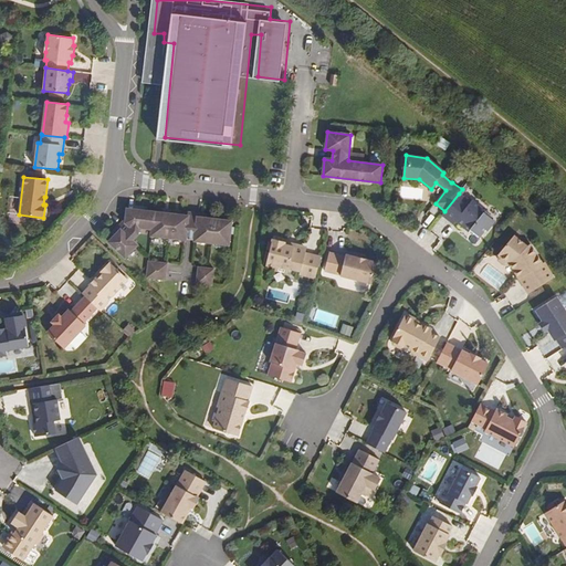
[(422,188),(404,187),(402,197),(422,198),(422,188)]
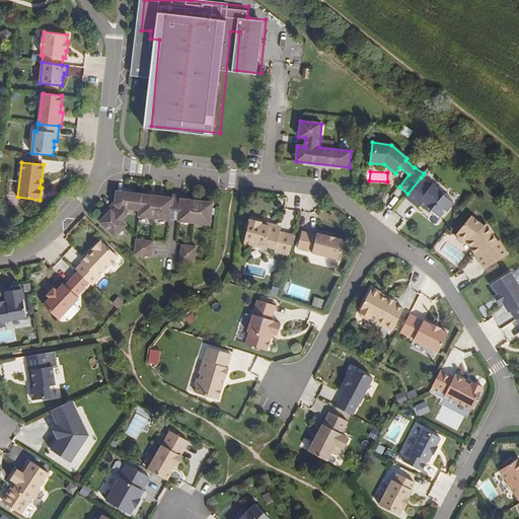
[(421,177),(408,194),(405,197),(416,206),(418,203),(430,212),(432,211),(440,217),(445,210),(447,211),(454,203),(444,195),(445,194),(433,183),(432,186),(421,177)]
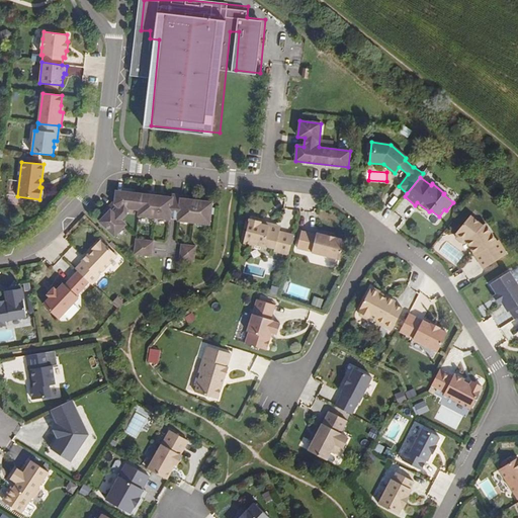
[(170,220),(173,197),(116,190),(99,222),(114,237),(126,225),(121,220),(126,214),(127,208),(139,209),(139,216),(170,220)]
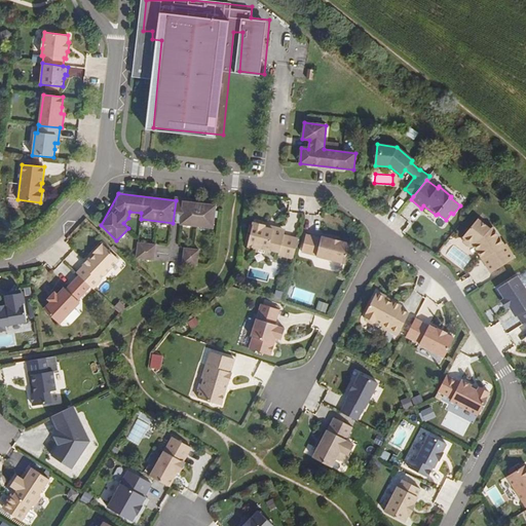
[(183,201),(181,223),(196,225),(196,226),(214,228),(216,205),(183,201)]
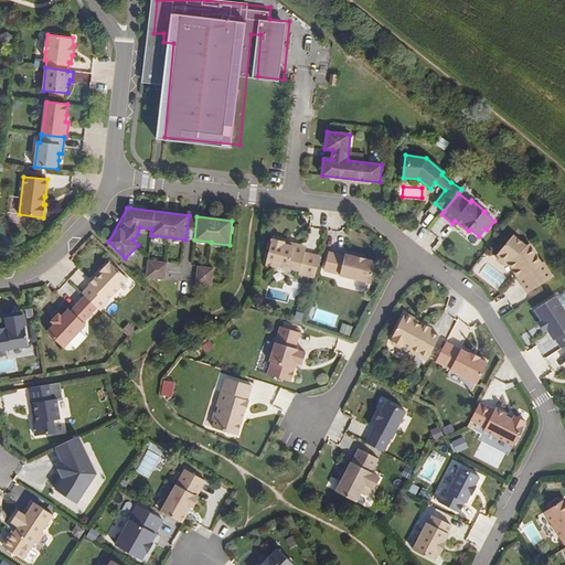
[(504,262),(525,295),(551,278),(540,265),(542,264),(528,245),(524,247),(522,244),(510,234),(494,254),(496,254),(494,258),(501,263),(504,262)]
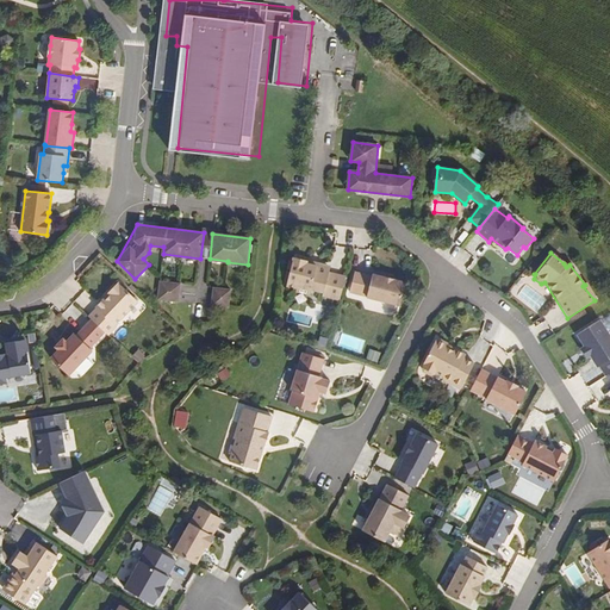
[(323,296),(341,300),(346,278),(329,273),(330,269),(328,266),(321,265),(317,266),(307,263),(307,261),(294,257),(287,286),(297,288),(297,291),(310,294),(311,290),(324,293),(323,296)]
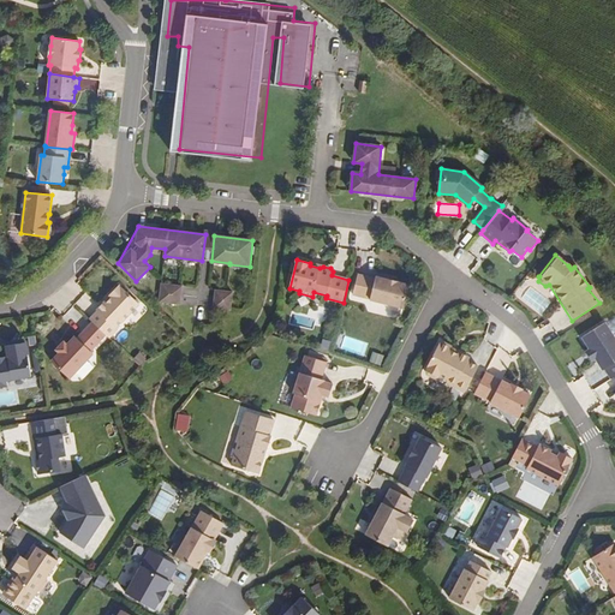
[(358,274),(353,296),(370,299),(370,300),(404,309),(410,285),(376,276),(375,279),(358,274)]
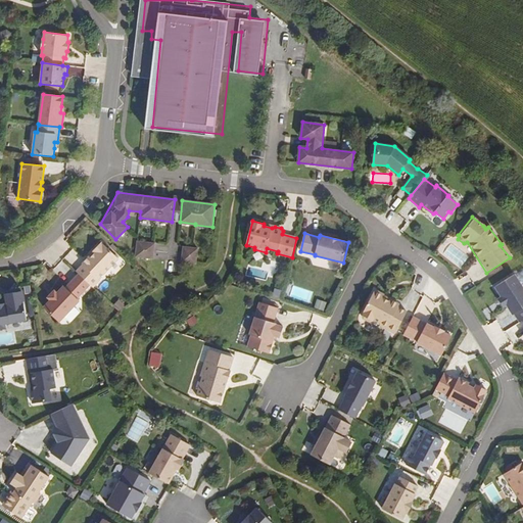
[(155,243),(137,241),(136,257),(153,258),(155,243)]
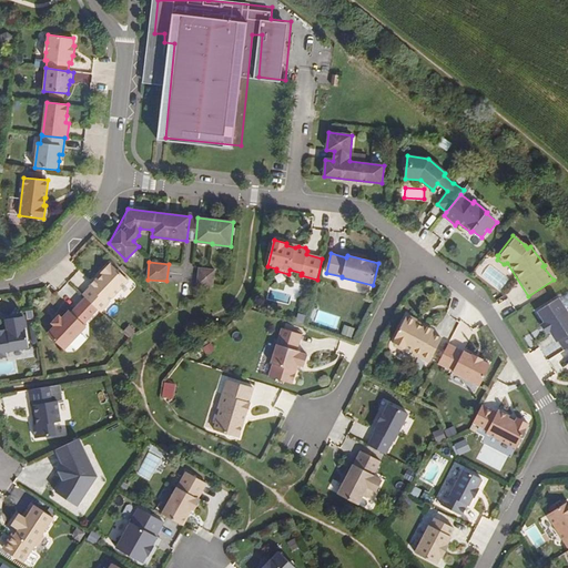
[(500,291),(509,279),(490,264),(482,276),(500,291)]
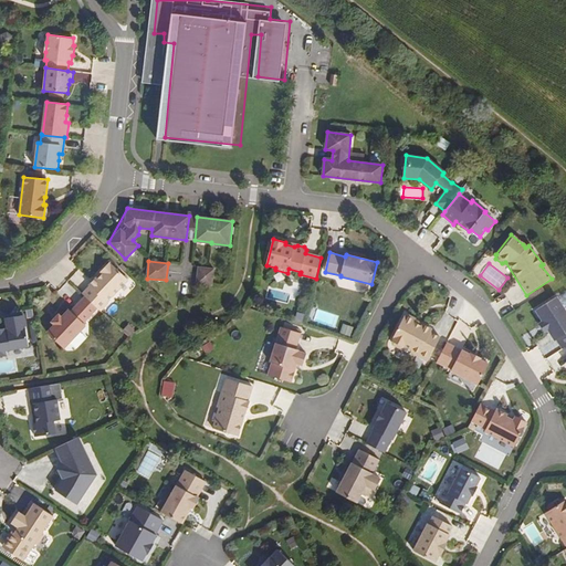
[(109,304),(130,282),(112,265),(103,274),(105,276),(101,281),(98,280),(91,287),(92,289),(85,296),(97,308),(103,313),(111,305),(109,304)]
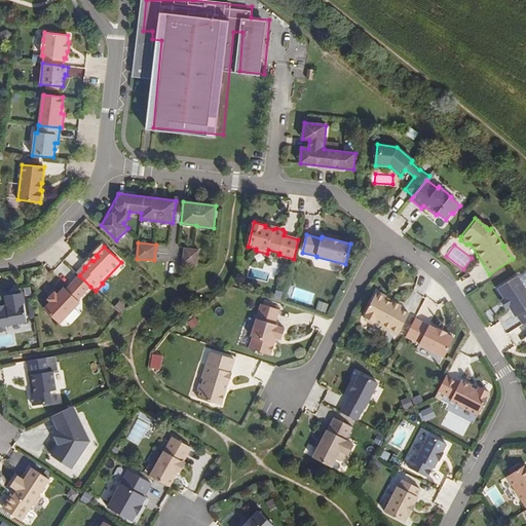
[(184,248),(183,264),(197,266),(199,250),(184,248)]
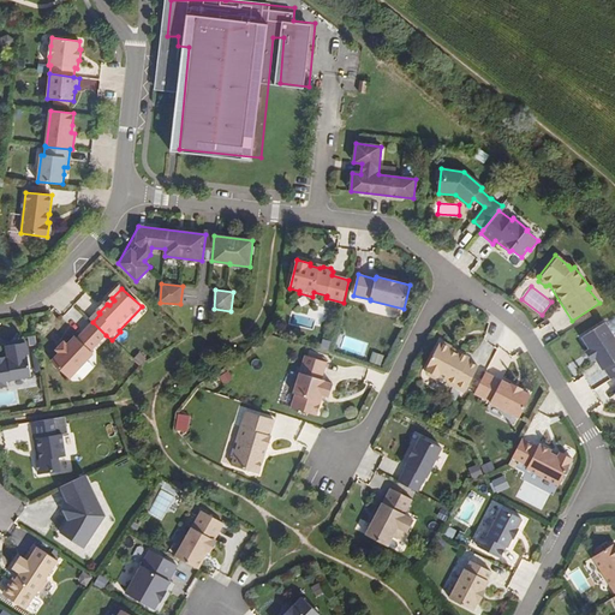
[(90,351),(106,335),(93,322),(77,339),(76,336),(67,345),(64,342),(57,351),(60,353),(52,362),(70,378),(93,354),(90,351)]
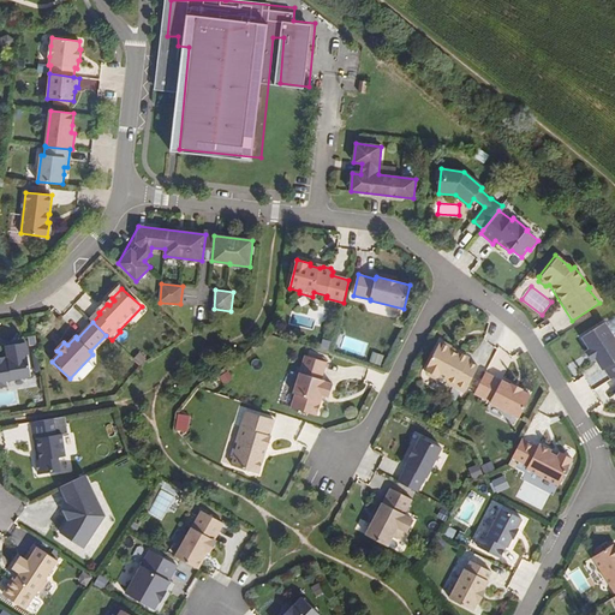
[(614,338),(605,324),(581,340),(589,351),(585,353),(591,363),(595,360),(602,372),(605,370),(613,380),(614,378),(614,338)]
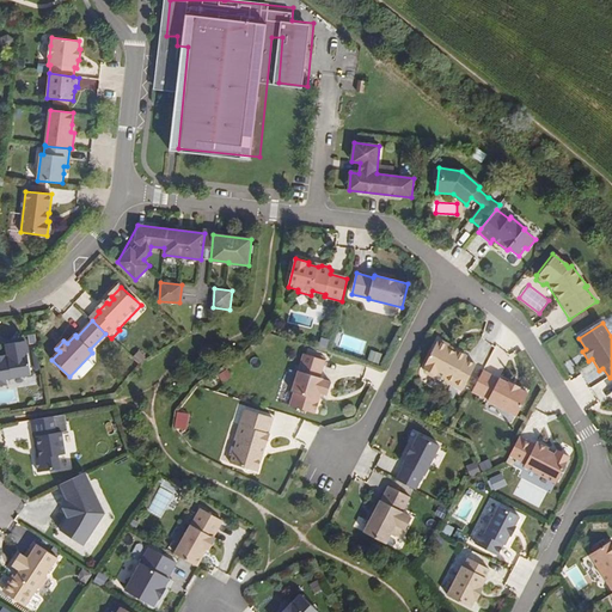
[(463,390),(477,365),(466,360),(467,355),(457,350),(456,353),(448,348),(451,344),(439,340),(424,367),(426,367),(424,369),(426,373),(433,377),(436,375),(438,373),(445,378),(446,381),(463,390)]
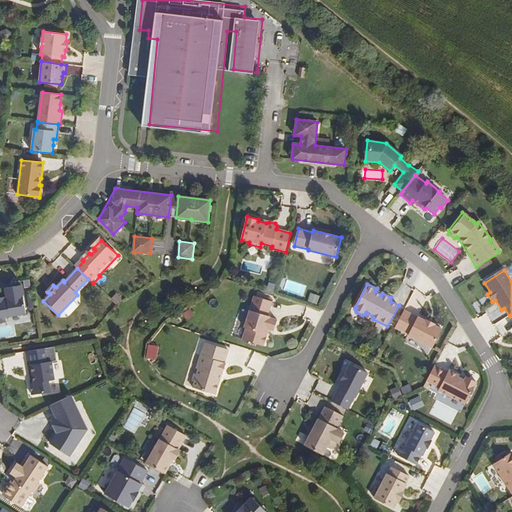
[(6,297),(0,297),(0,323),(4,322),(4,317),(26,313),(21,285),(10,287),(11,291),(5,292),(6,297)]
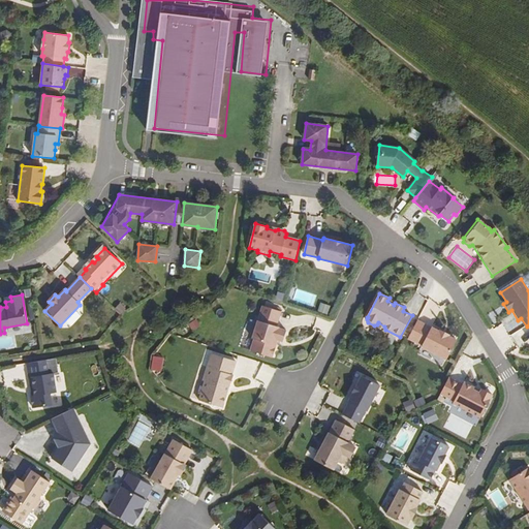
[(321,302),(318,311),(329,314),(332,305),(321,302)]
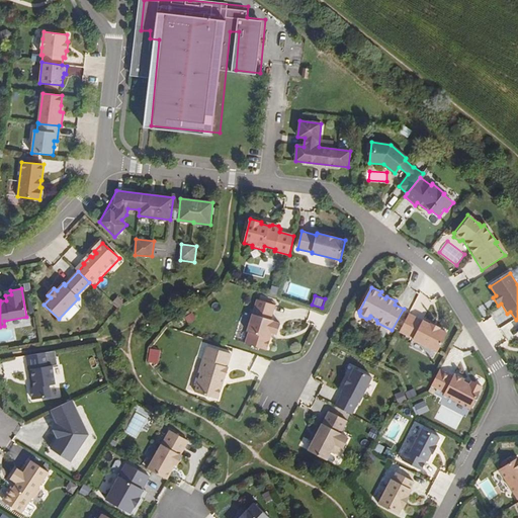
[(259,300),(249,333),(251,333),(247,344),(267,351),(271,339),(269,339),(271,333),(278,336),(281,326),(274,323),(275,322),(272,321),(276,307),(259,300)]
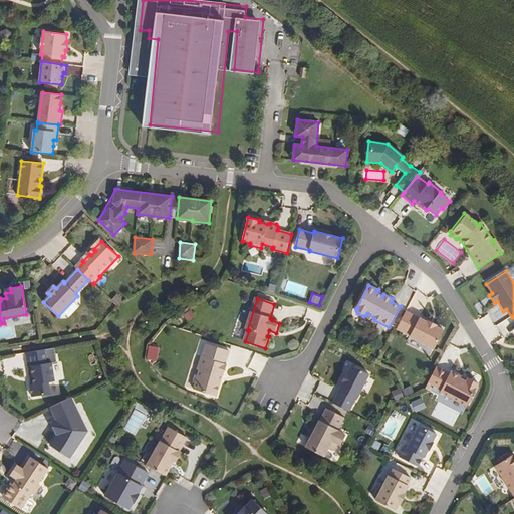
[(188,320),(196,317),(193,309),(185,313),(188,320)]
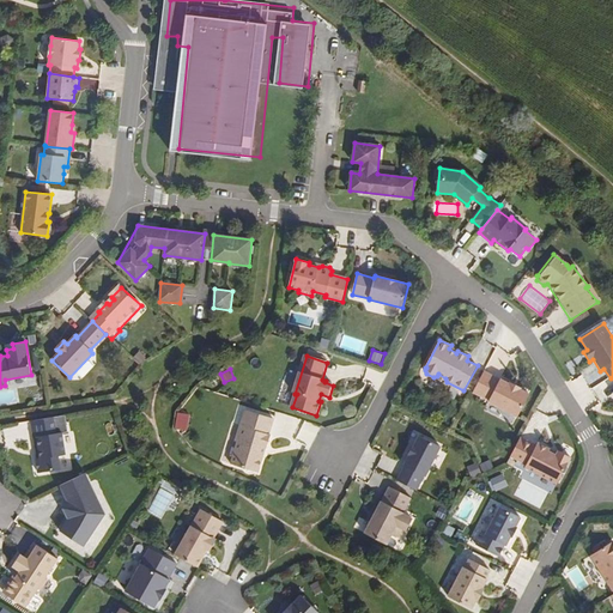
[(501,377),(485,369),(473,393),(487,400),(487,401),(517,417),(530,392),(521,387),(522,386),(510,380),(510,381),(501,376),(501,377)]
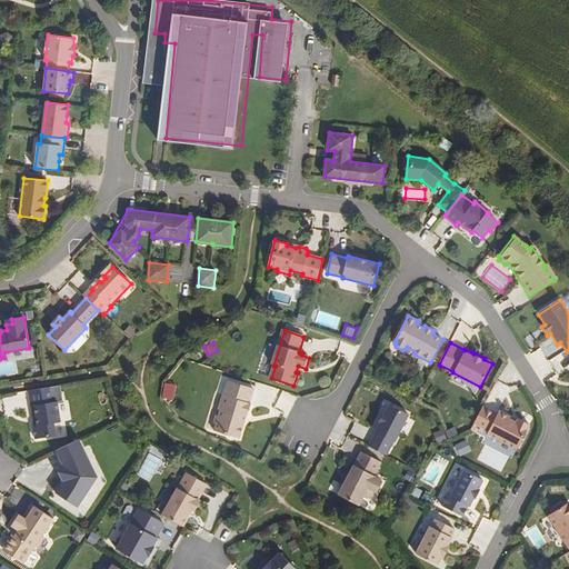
[(253,389),(228,380),(219,409),(221,410),(219,413),(217,415),(215,422),(216,425),(215,429),(240,438),(251,403),(249,403),(253,389)]
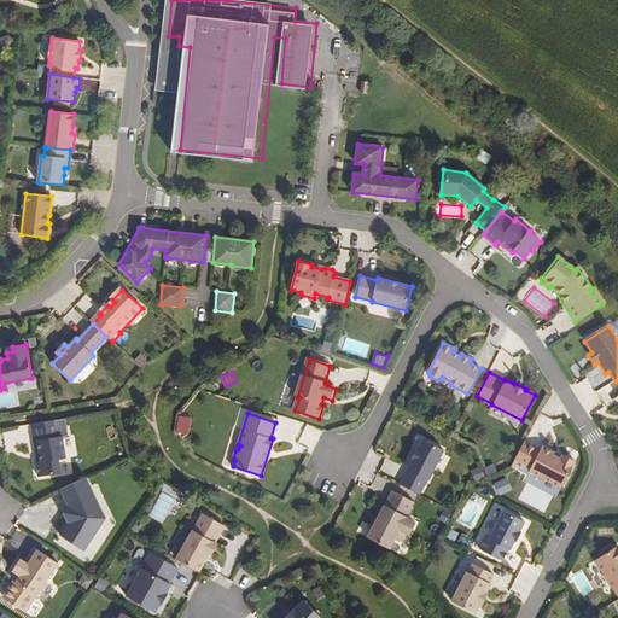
[(180,415),(178,432),(191,435),(193,417),(180,415)]
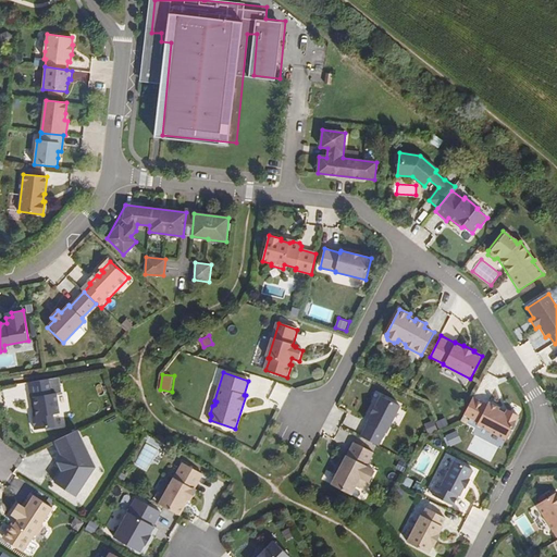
[(48,379),(28,382),(31,397),(34,396),(37,417),(34,417),(33,417),(35,430),(56,426),(53,415),(60,412),(57,393),(51,394),(48,379)]
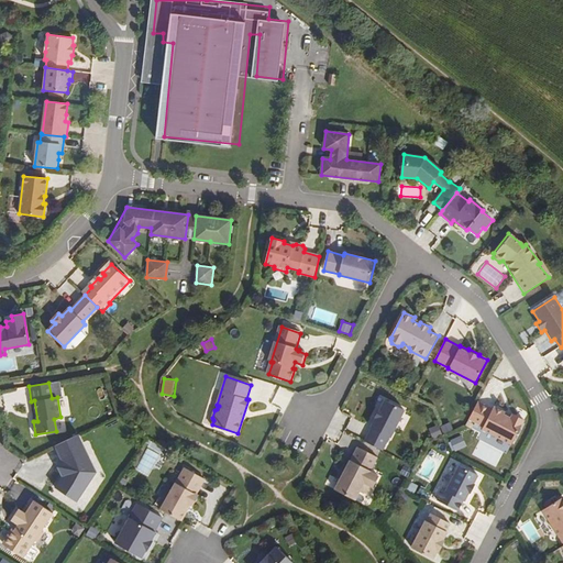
[(273,404),(286,408),(293,392),(279,386),(273,404)]
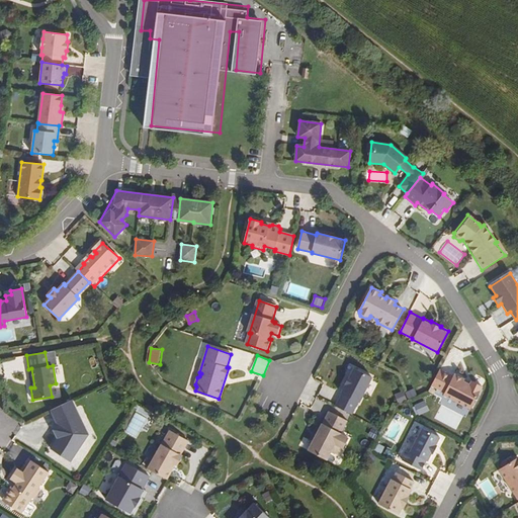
[(372,377),(354,368),(350,377),(349,376),(345,384),(346,384),(342,394),(336,406),(351,415),(358,402),(359,403),(372,377)]
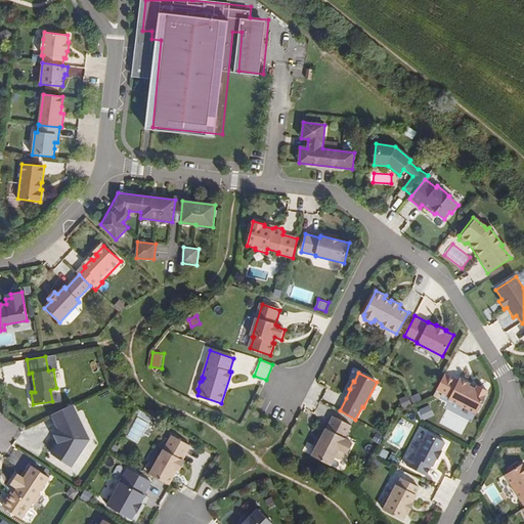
[(445,375),(437,390),(450,397),(449,399),(476,413),(488,391),(477,386),(476,390),(469,386),(470,385),(460,379),(459,381),(445,375)]
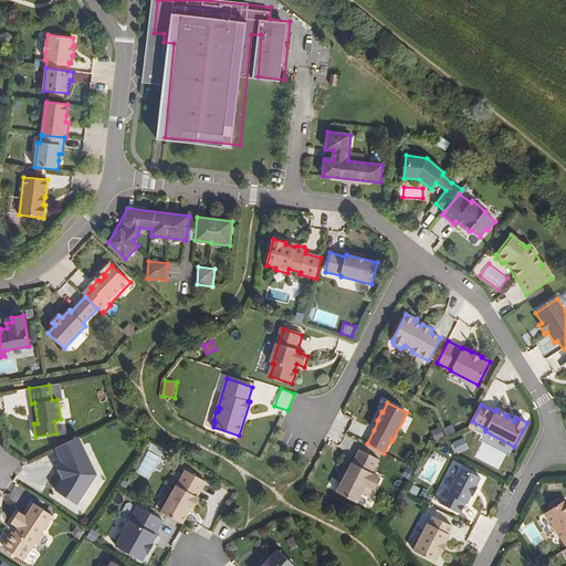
[(448,436),(457,431),(453,423),(444,428),(448,436)]
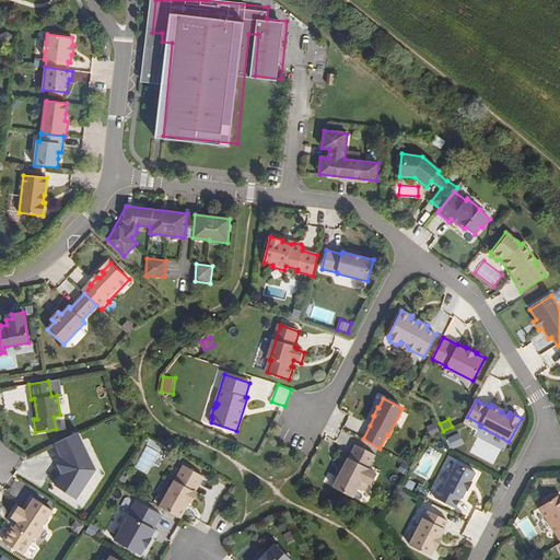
[(431,434),(441,432),(439,423),(429,426),(431,434)]
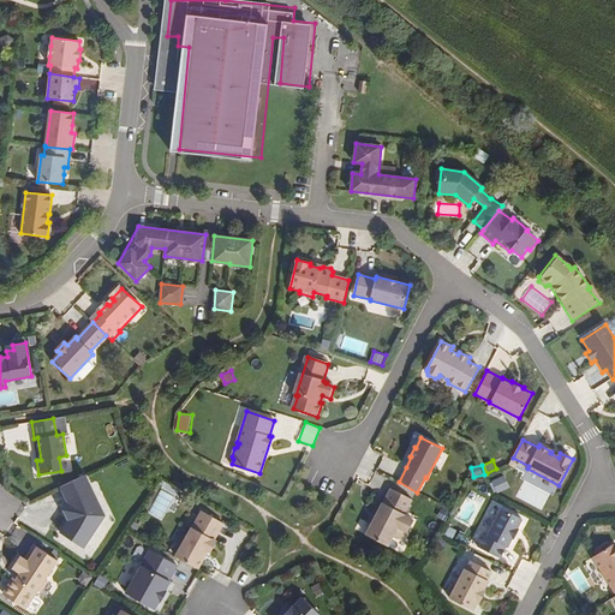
[(107,513),(87,471),(61,485),(70,503),(66,506),(67,515),(60,530),(84,548),(107,513)]
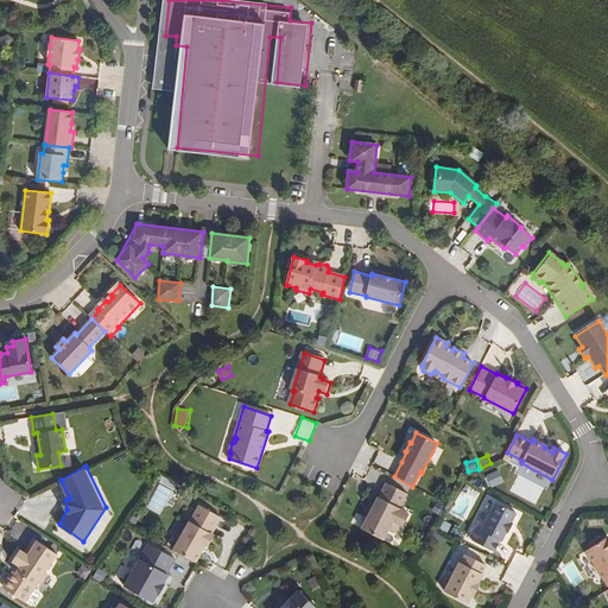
[(489,485),(496,482),(494,472),(486,474),(489,485)]
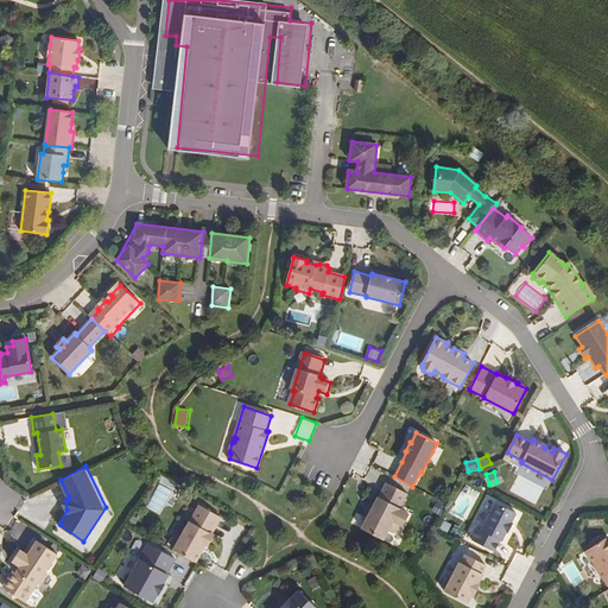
[(407,494),(386,483),(379,498),(378,496),(372,510),(373,511),(369,515),(368,515),(361,529),(384,540),(388,530),(393,532),(399,530),(403,526),(409,514),(399,510),(407,494)]
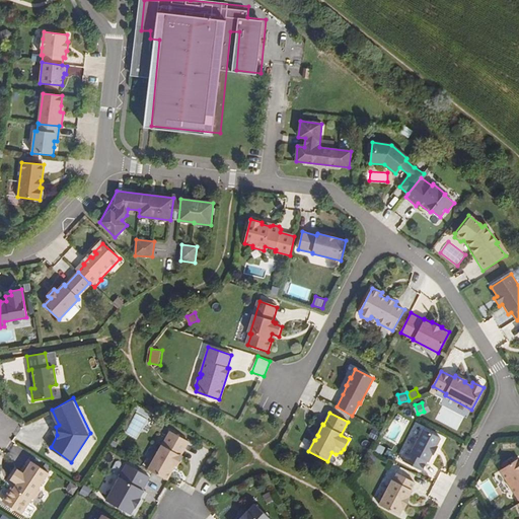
[(409,450),(403,461),(422,470),(428,460),(430,461),(434,453),(435,454),(439,446),(438,446),(442,438),(426,430),(414,453),(409,450)]
